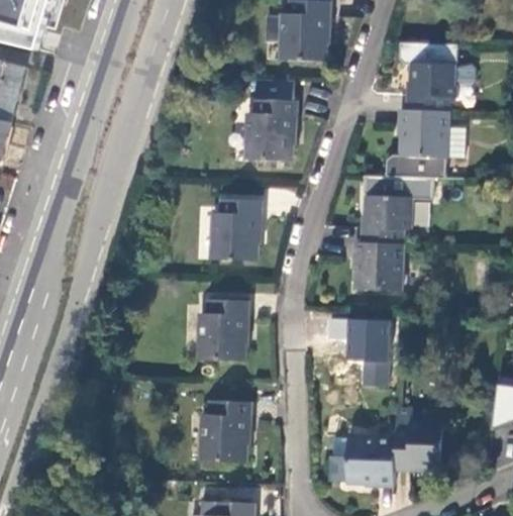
[(0,19),(42,31),(52,0),(0,0),(0,19)]
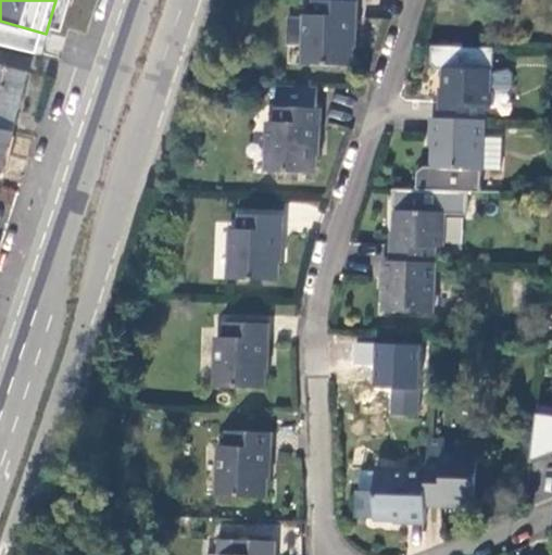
[(308,0),(308,11),(301,10),(300,60),(348,61),(349,14),(351,14),(351,0),(308,0)]
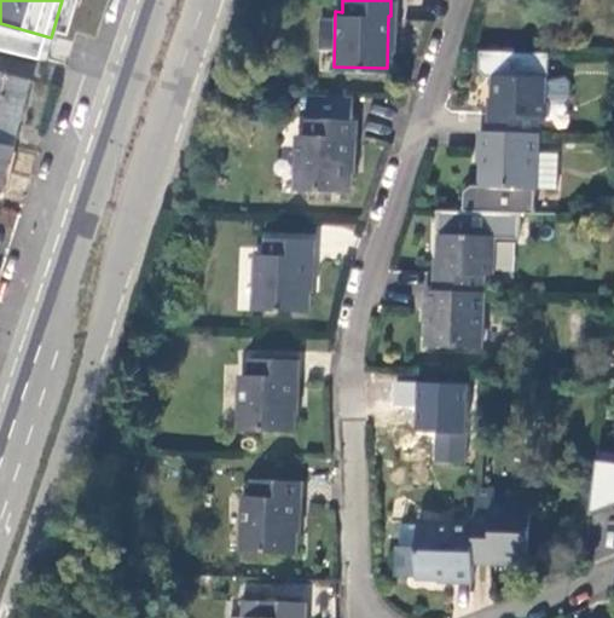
[(0,142),(12,144),(28,81),(0,75),(0,142)]
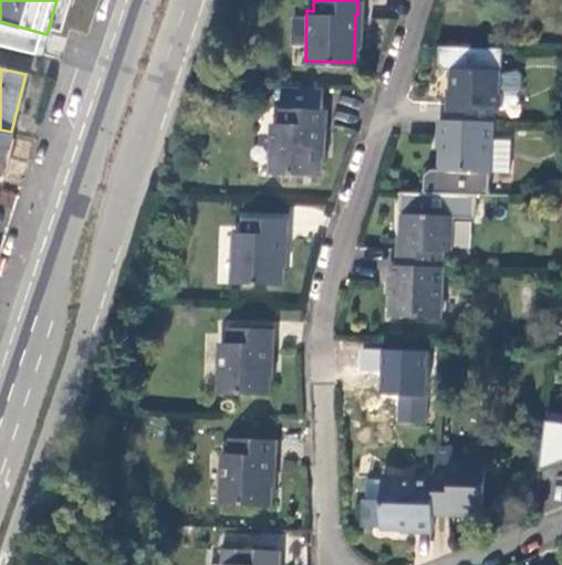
[(443,103),(443,121),(487,122),(488,107),(495,107),(495,106),(496,73),(496,71),(448,69),(446,104),(443,103)]
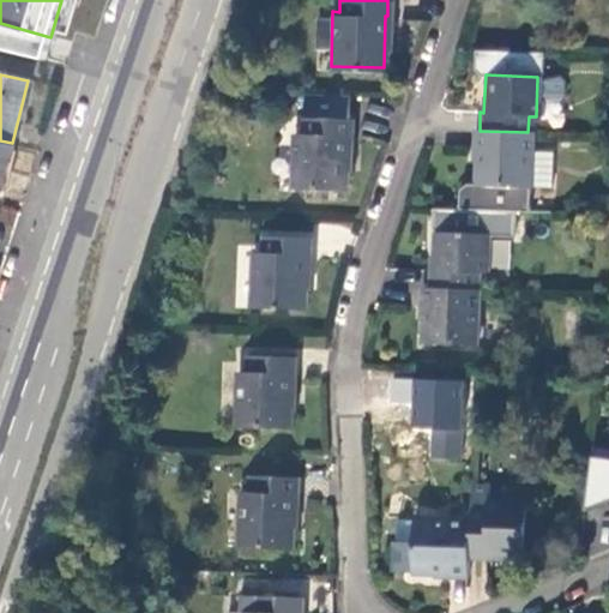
[(553,79),(537,79),(536,115),(552,115),(556,112),(556,83),(553,79)]
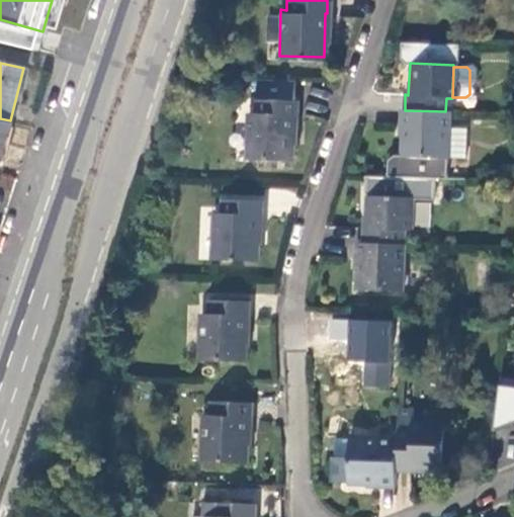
[(294,79),(256,78),(254,110),(248,110),(246,158),(290,159),(292,114),(295,114),(295,98),(293,98),(294,79)]
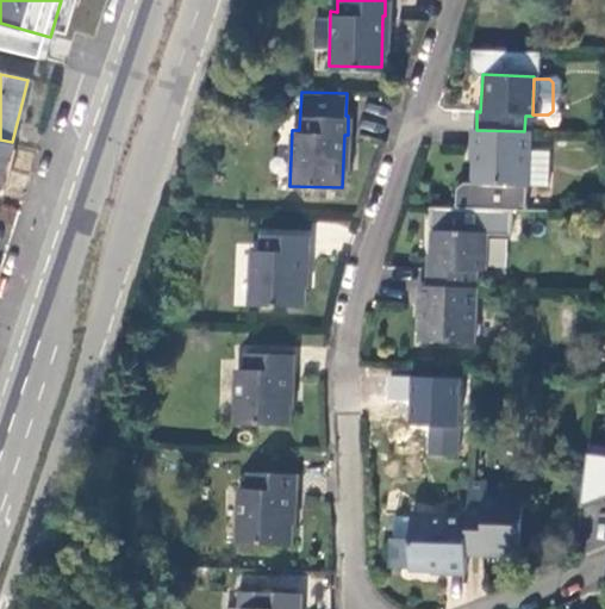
[(476,130),(468,129),(467,145),(472,147),(471,182),(471,184),(523,186),(524,148),(524,131),(476,130)]
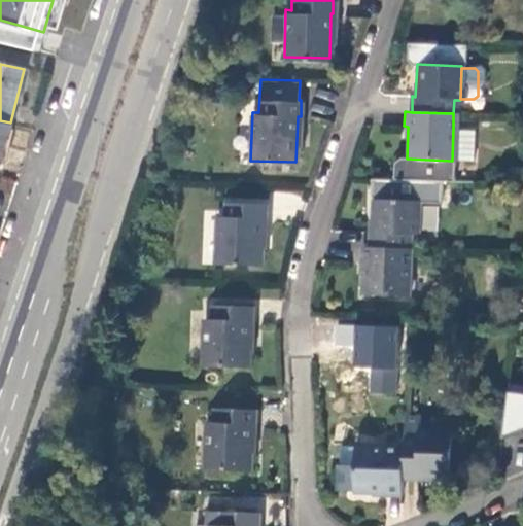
[(0,163),(1,163),(10,123),(0,120),(0,163)]
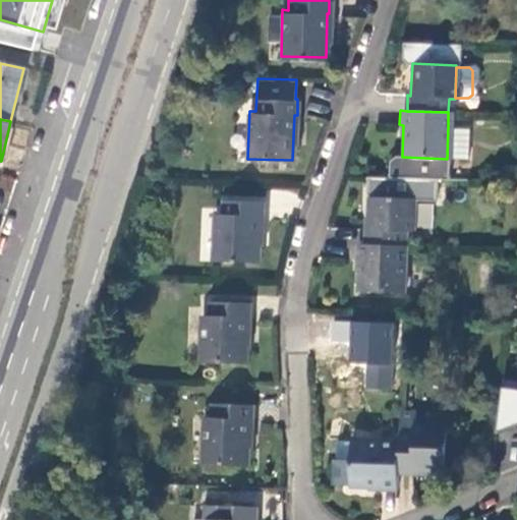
[(460,127),(448,126),(447,159),(459,158),(460,127)]
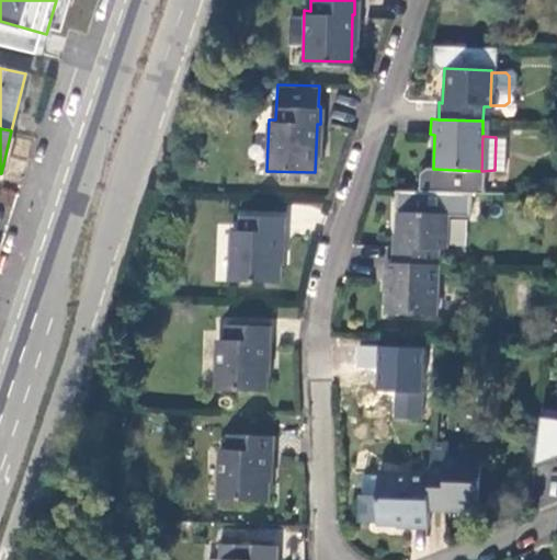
[(468,193),(481,193),(481,171),(433,169),(433,168),(424,168),(418,174),(417,192),(468,193)]
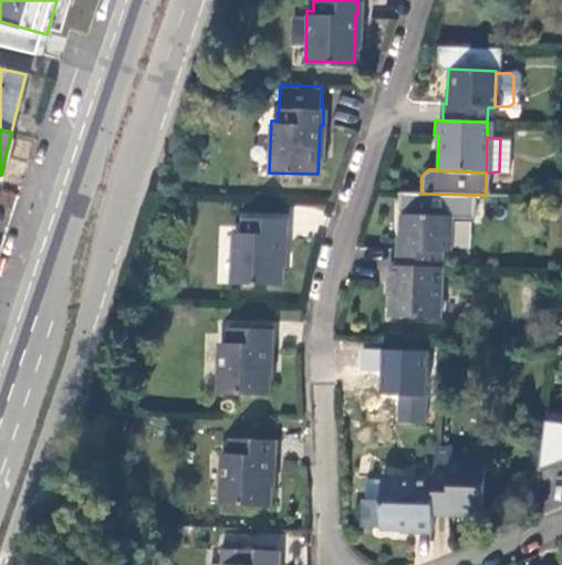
[(447,216),(447,218),(471,218),(472,195),(420,194),(397,192),(396,210),(399,213),(447,216)]
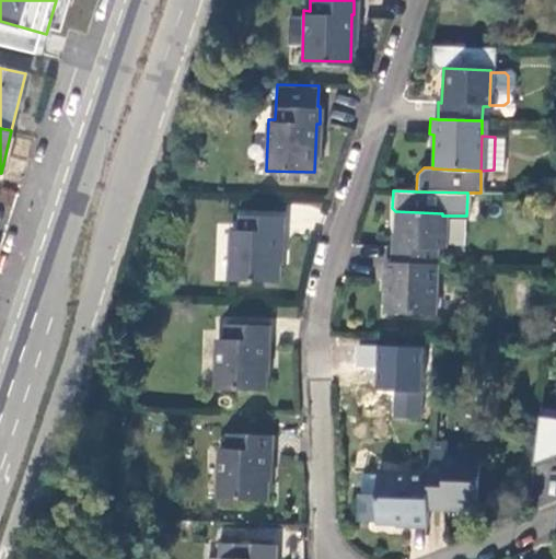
[(314,223),(314,205),(290,204),(289,222),(314,223)]
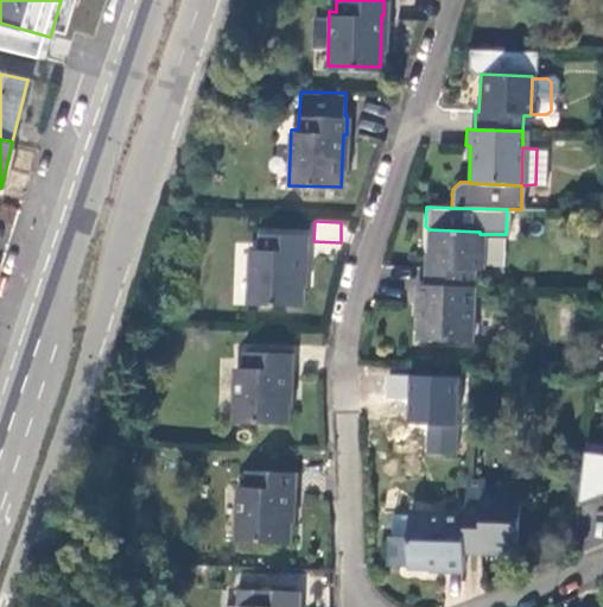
[(424,267),(423,284),(471,285),(473,270),(478,270),(480,234),(480,232),(429,229),(427,269),(424,267)]
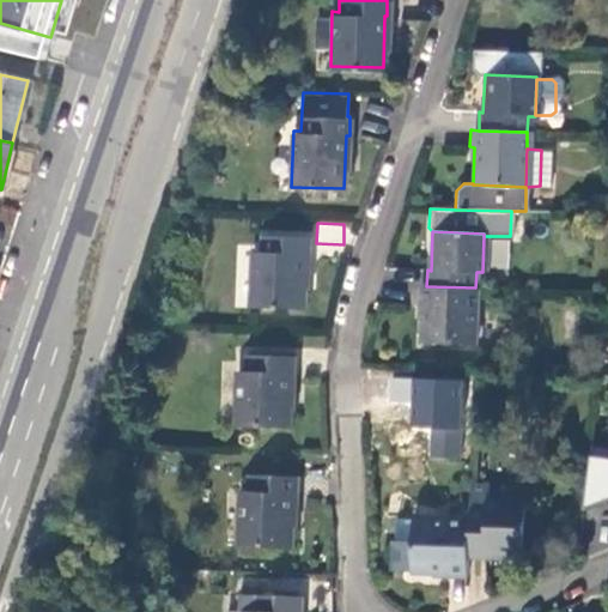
[(250,306),(302,307),(303,253),(308,253),(308,235),(260,234),(257,249),(251,249),(250,306)]
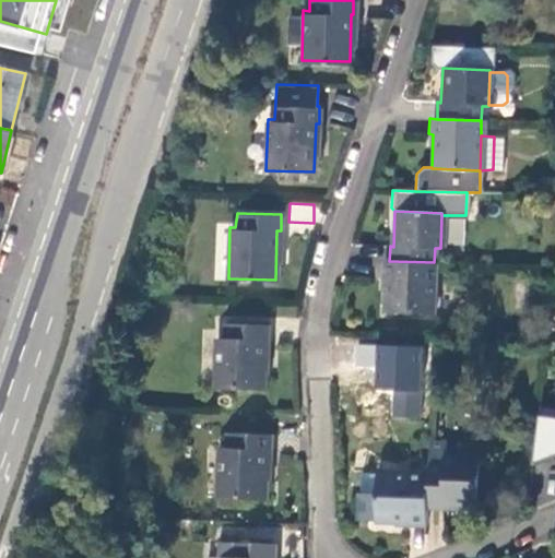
[(434,262),(389,261),(382,261),(382,277),(387,277),(385,312),(432,315),(434,262)]
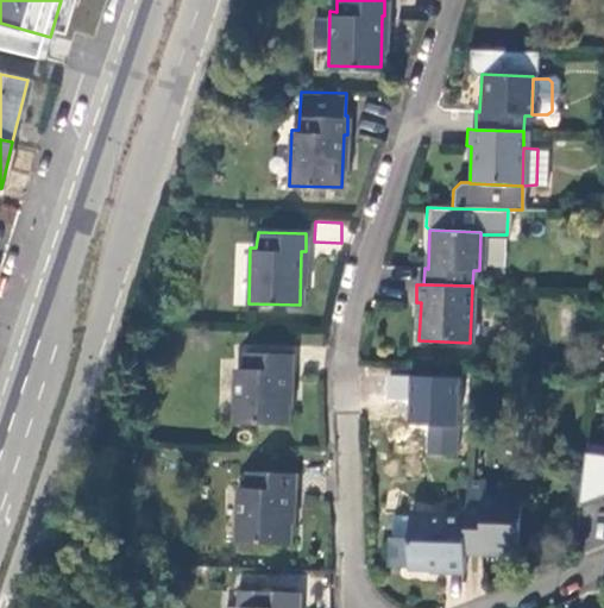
[(232,422),(285,422),(285,370),(289,370),(290,352),(241,352),(241,368),(232,368),(232,422)]
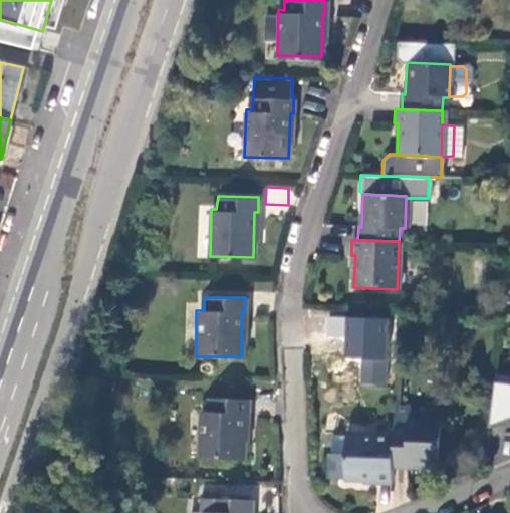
[(356,356),(354,381),(383,383),(388,318),(323,313),(321,335),(340,337),(338,355),(356,356)]
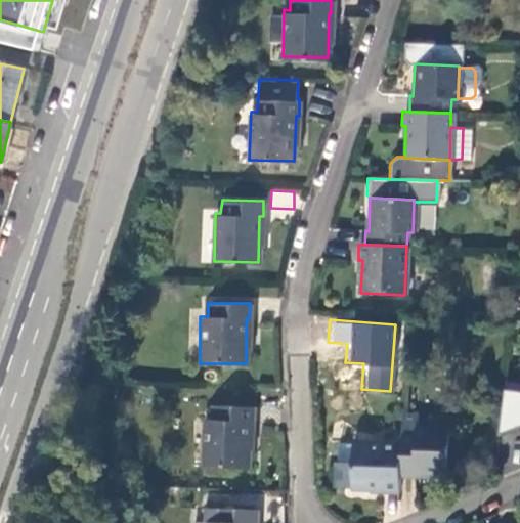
[(497,435),(519,426),(519,382),(505,380),(497,435)]
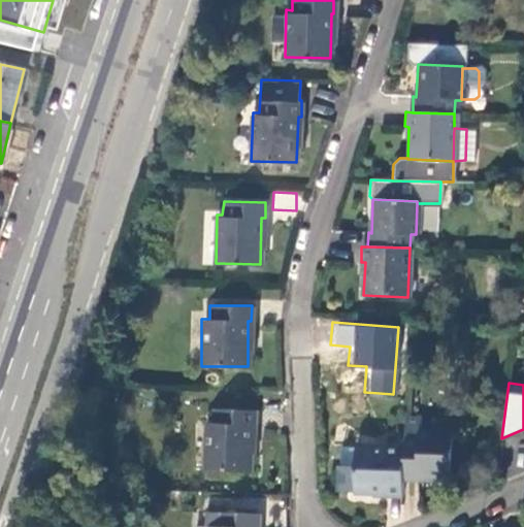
[(203,469),(248,471),(251,425),(253,425),(254,409),(211,408),(210,423),(204,422),(203,469)]
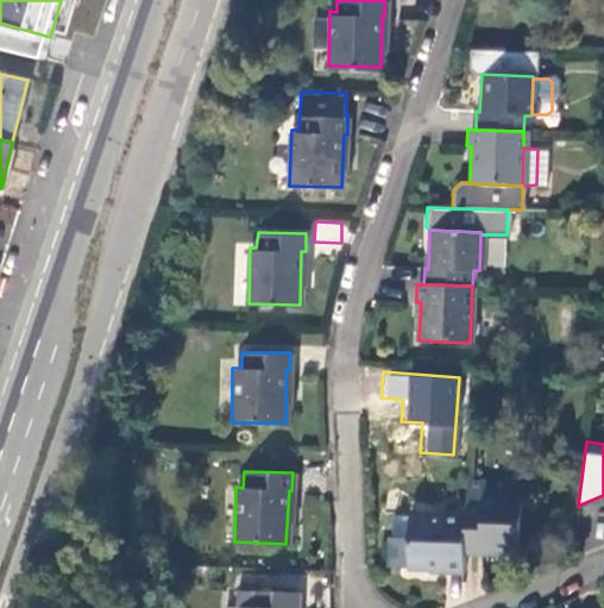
[(517,547),(518,497),(483,496),(483,478),(465,477),(464,514),(463,552),(480,552),(480,549),(517,547)]
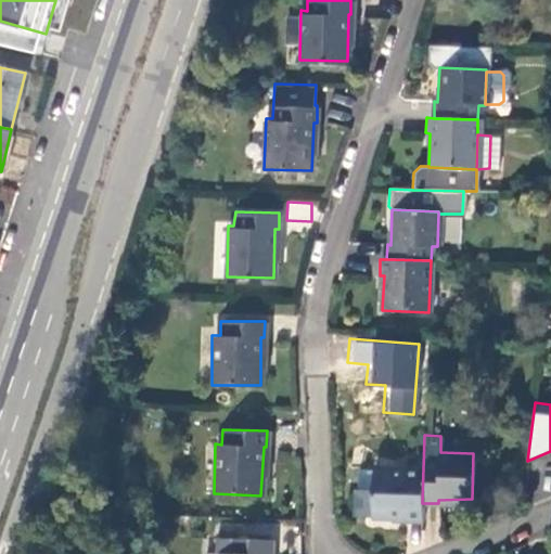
[(422,503),(423,468),(373,467),(373,471),(372,490),(357,489),(354,489),(353,516),(406,516),(406,520),(422,520),(422,503)]
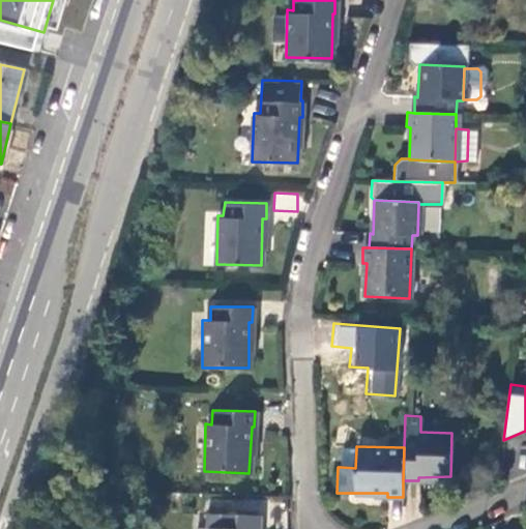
[(342,447),(341,467),(355,468),(356,449),(342,447)]
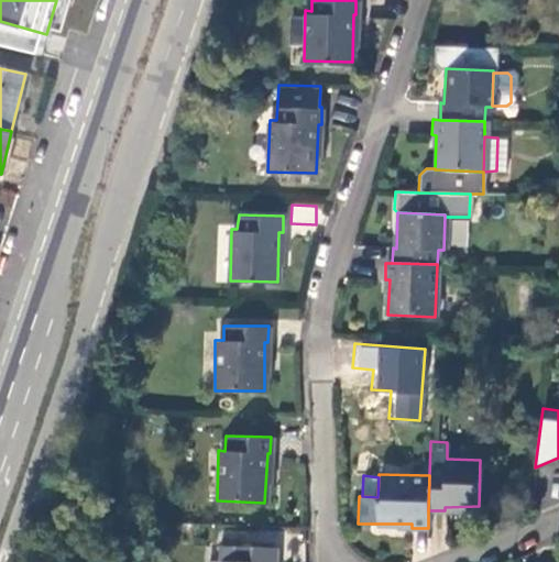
[(212,530),(211,541),(267,546),(269,535),(212,530)]
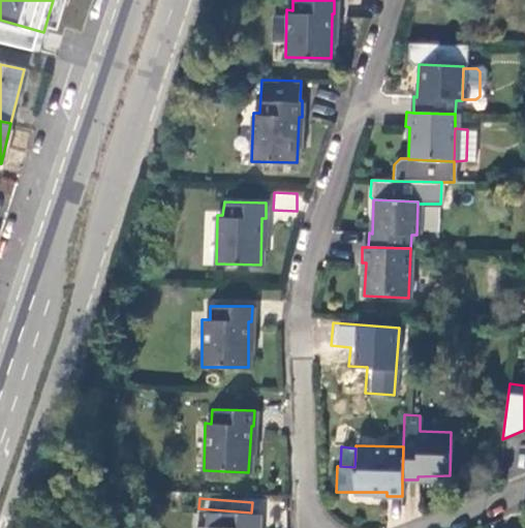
[(204,514),(203,527),(257,527),(258,516),(204,514)]
